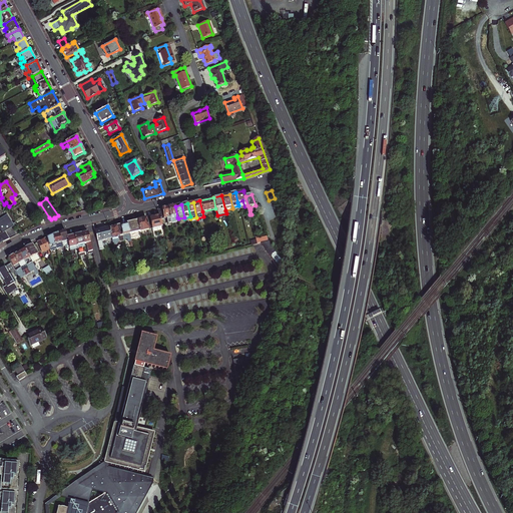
[(177,217),(175,206),(167,207),(171,223),(176,222),(175,218),(177,217)]
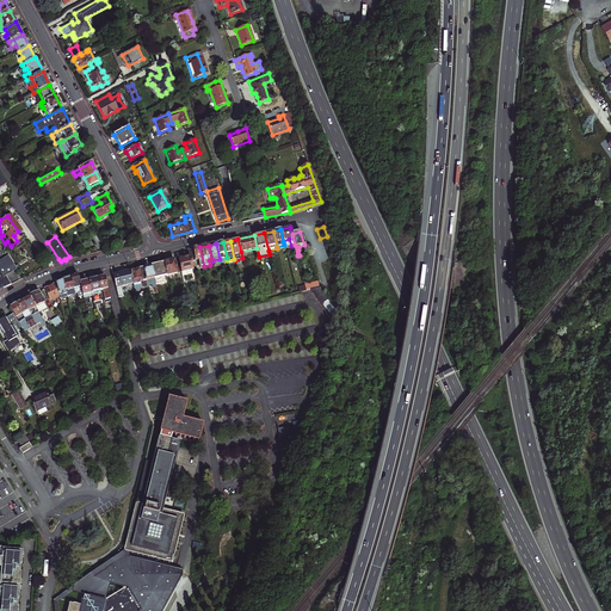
[(190,257),(191,263),(197,261),(198,267),(204,266),(199,247),(187,251),(190,257)]
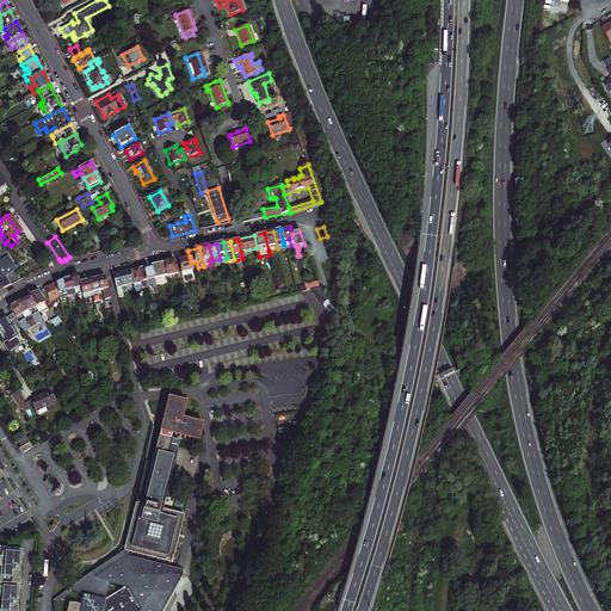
[(181,273),(192,271),(191,263),(190,257),(178,259),(181,272),(181,273)]
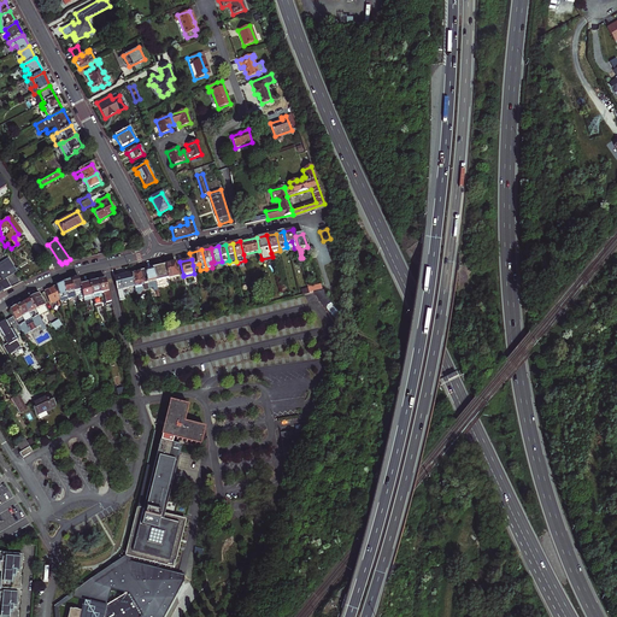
[(6,275),(12,271),(10,269),(13,266),(9,260),(0,265),(0,285),(5,291),(11,287),(6,275)]
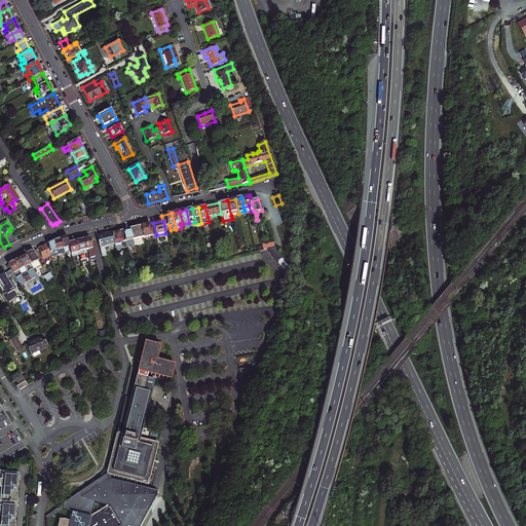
[(156,234),(153,223),(141,226),(143,237),(156,234)]
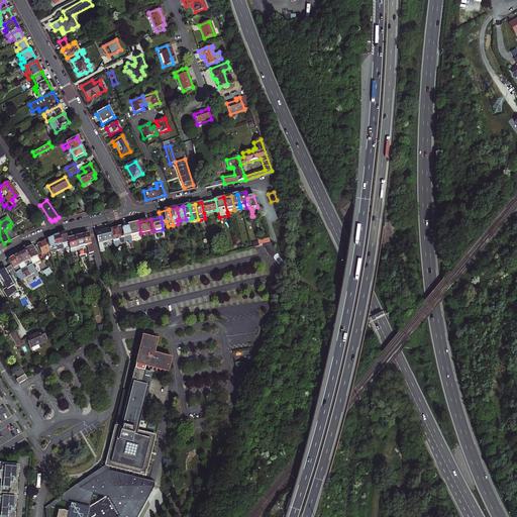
[(128,223),(128,225),(131,240),(141,238),(139,233),(140,233),(138,222),(137,221),(133,222),(133,223),(132,224),(131,223),(128,223)]
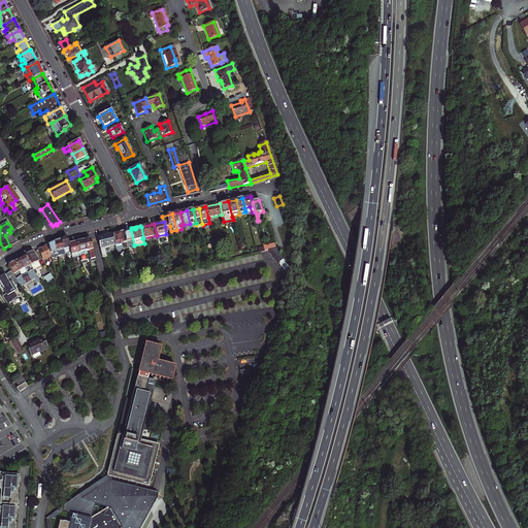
[(134,245),(131,230),(124,232),(126,242),(130,241),(132,249),(133,249),(134,250),(135,250),(134,245)]
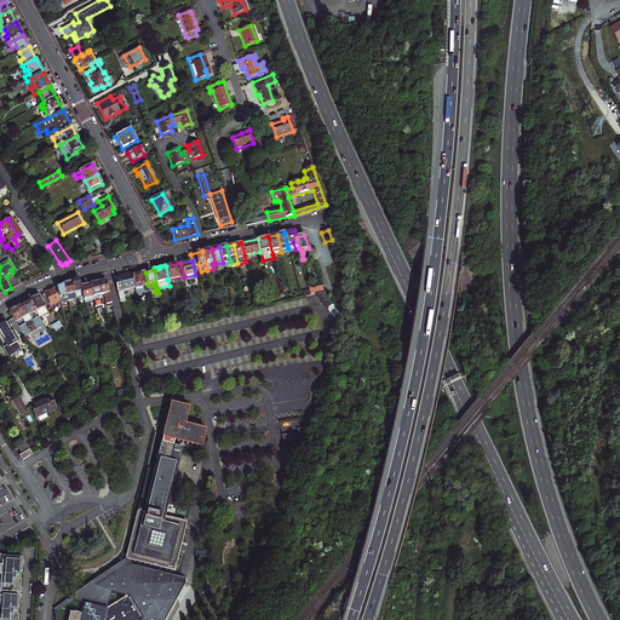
[(149,292),(148,285),(145,273),(132,275),(136,288),(137,296),(139,297),(143,292),(144,292),(149,292)]
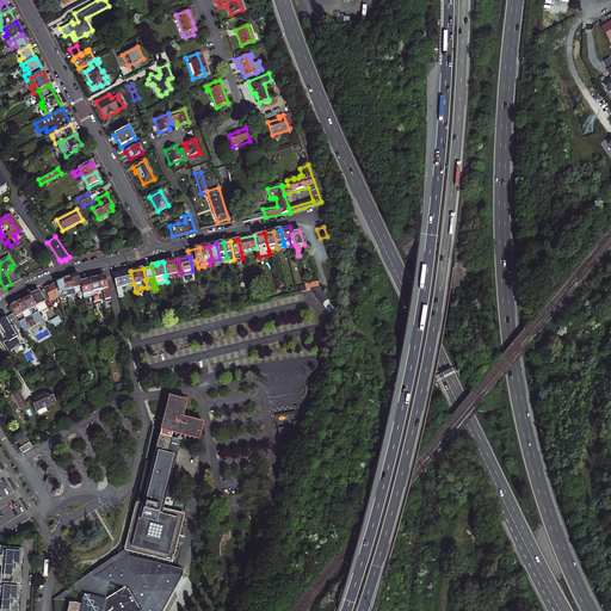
[(121,287),(134,284),(130,271),(112,276),(117,290),(118,297),(123,296),(122,289),(121,287)]
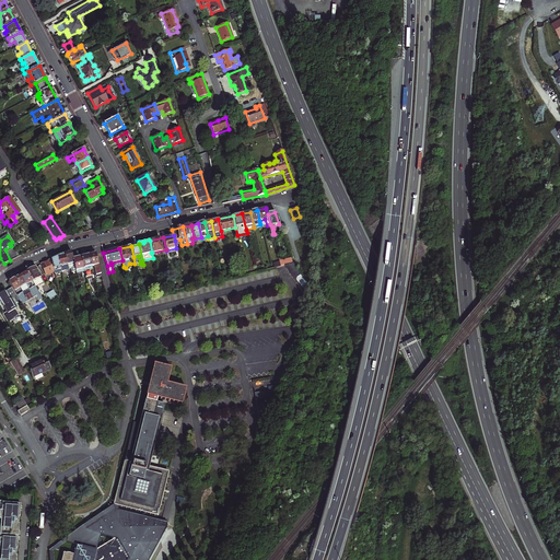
[(71,253),(65,255),(70,276),(73,275),(74,281),(78,280),(77,275),(73,259),(71,253)]
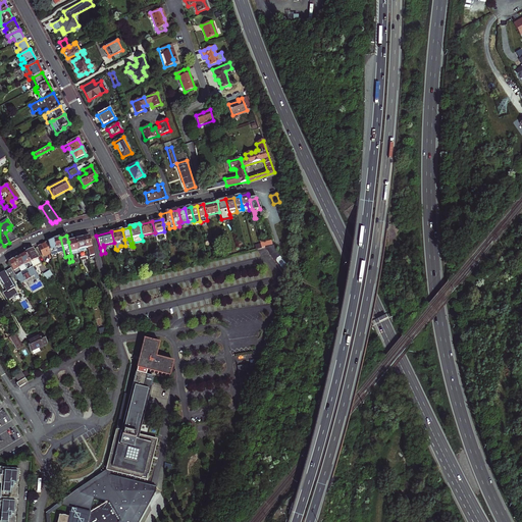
[(93,252),(89,237),(83,239),(86,252),(88,251),(89,253),(90,256),(94,255),(93,252)]
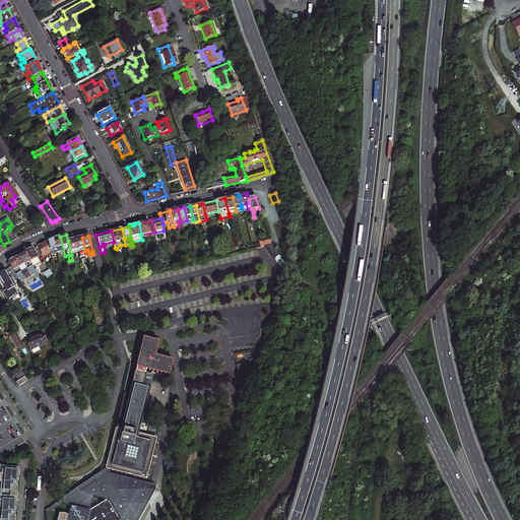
[(60,237),(54,239),(57,252),(57,253),(62,252),(62,253),(62,254),(64,262),(66,262),(65,256),(60,237)]
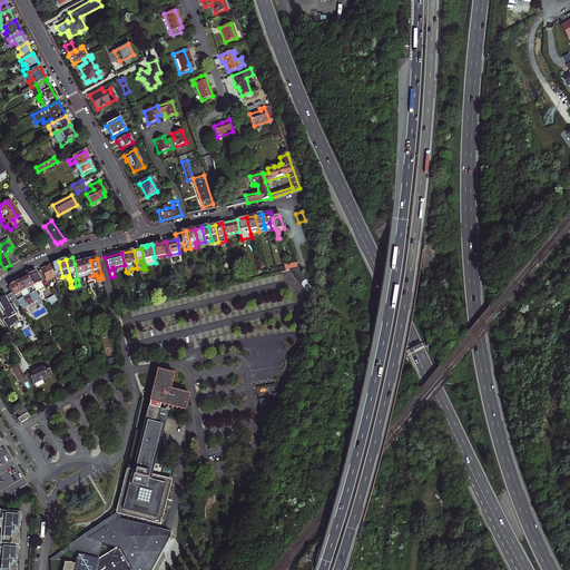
[(86,276),(94,275),(90,261),(82,262),(86,276)]
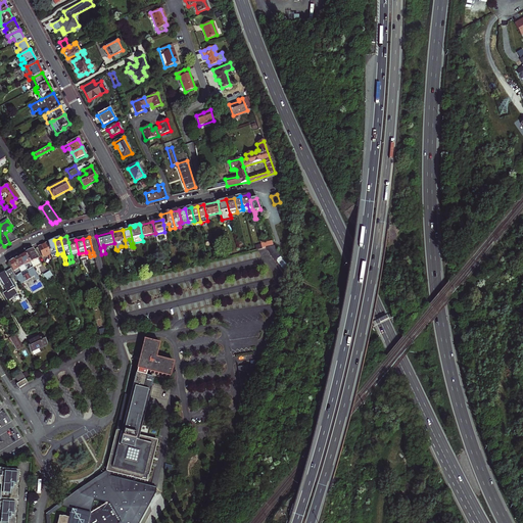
[(57,253),(54,240),(48,243),(50,253),(51,254),(57,253)]
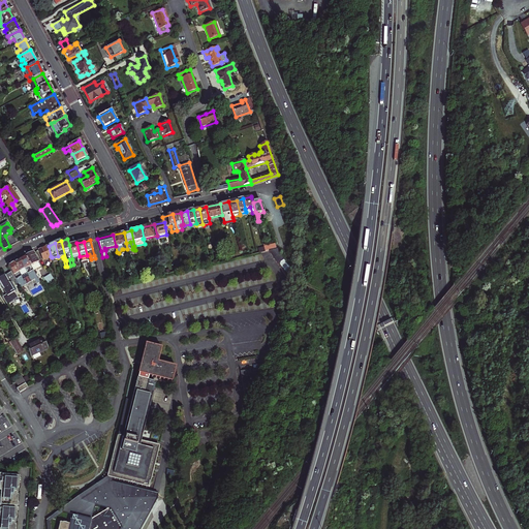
[(69,245),(72,259),(80,257),(80,256),(76,243),(69,245)]
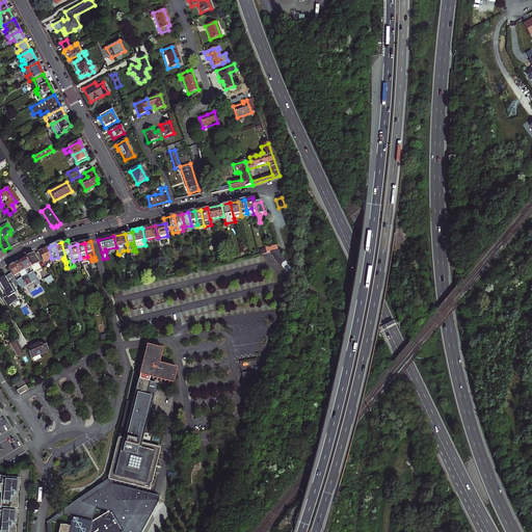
[(51,258),(49,247),(38,251),(44,262),(51,258)]
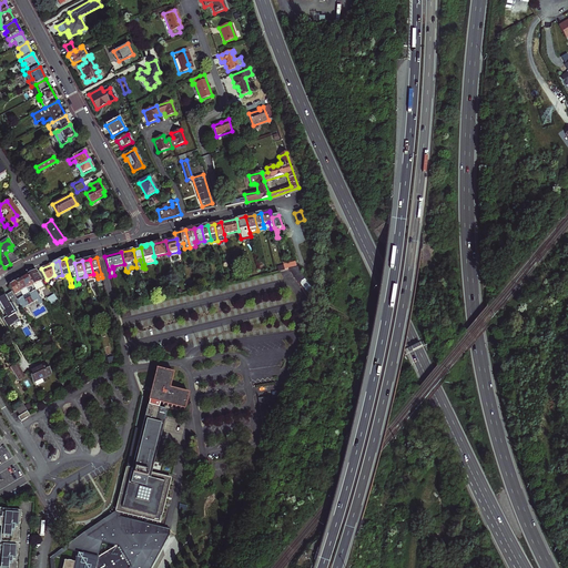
[(44,286),(36,272),(27,276),(37,292),(44,286)]
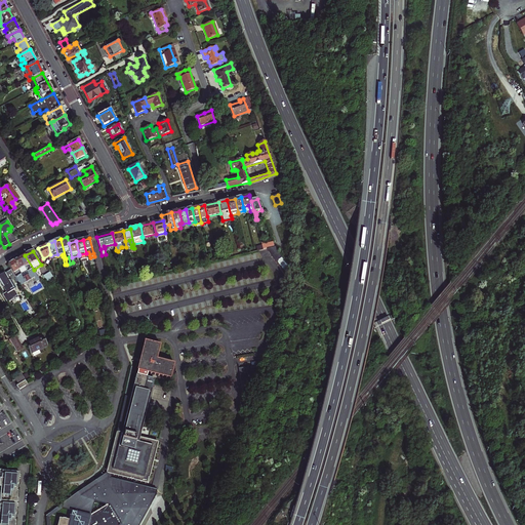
[(19,258),(32,279),(35,277),(37,282),(40,280),(34,270),(25,255),(19,258)]
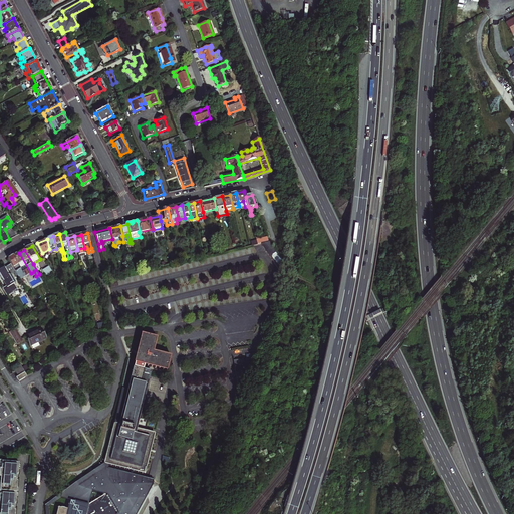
[(25,276),(31,273),(19,253),(13,256),(25,276)]
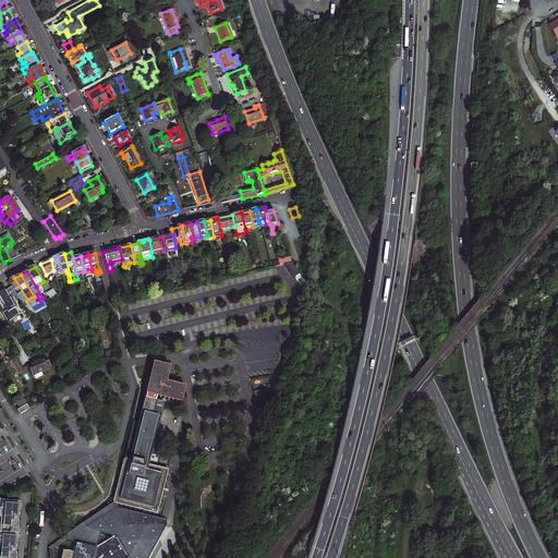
[(22,304),(27,300),(14,278),(9,281),(12,287),(16,295),(22,304)]
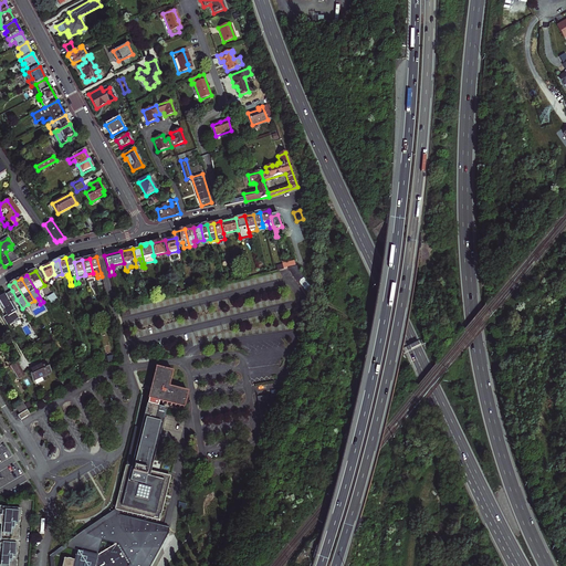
[(17,300),(12,291),(0,297),(0,303),(7,315),(3,318),(8,326),(12,323),(11,322),(19,318),(16,313),(18,312),(12,303),(17,300)]
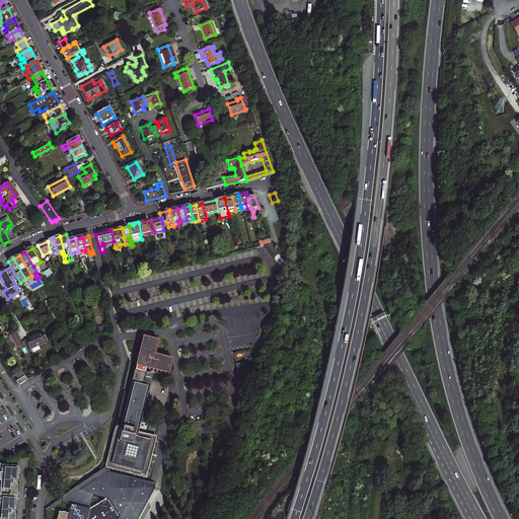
[(54,276),(50,270),(45,273),(48,279),(54,276)]
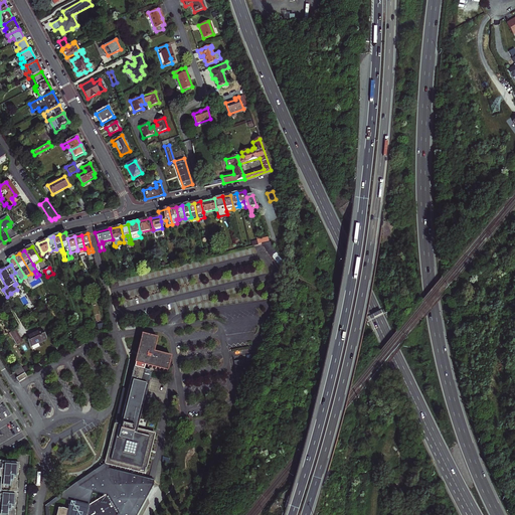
[(16,329),(9,333),(15,344),(22,340),(16,329)]
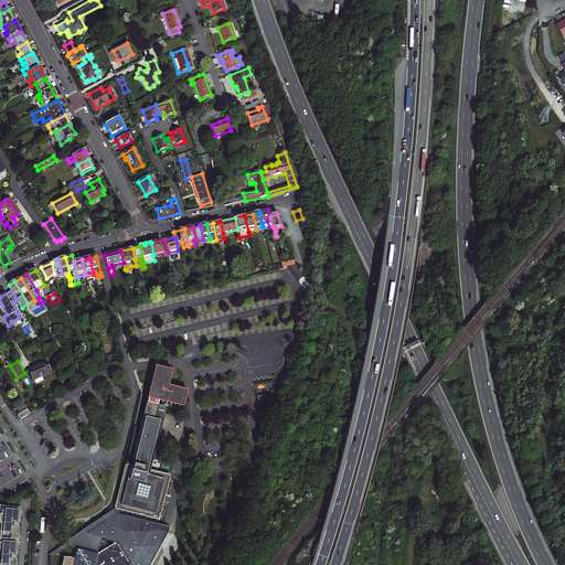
[(50,372),(45,363),(29,371),(33,381),(50,372)]
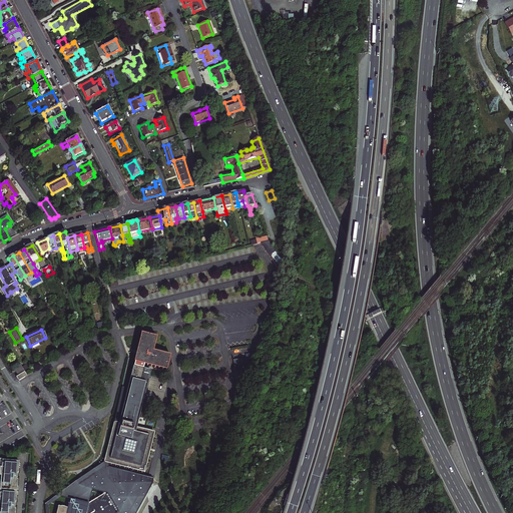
[(137,369),(138,365),(160,371),(162,365),(163,362),(164,356),(150,352),(154,338),(147,337),(144,336),(138,334),(131,363),(130,367),(116,423),(112,439),(109,439),(107,447),(110,448),(105,464),(142,473),(152,431),(131,426),(145,371),(137,369)]
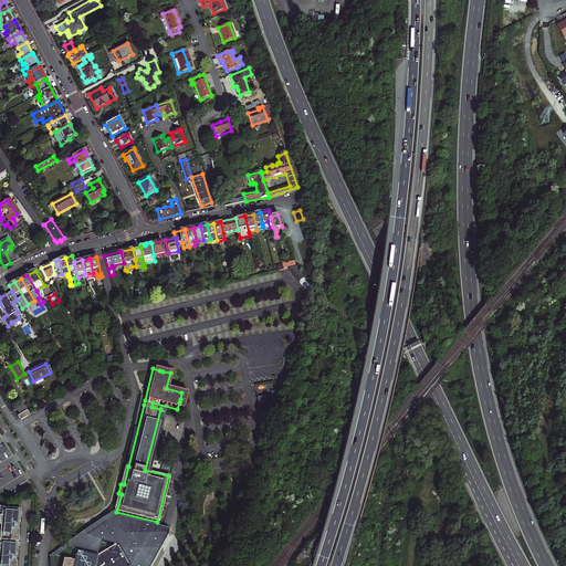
[(20,415),(27,411),(23,406),(17,410),(20,415)]
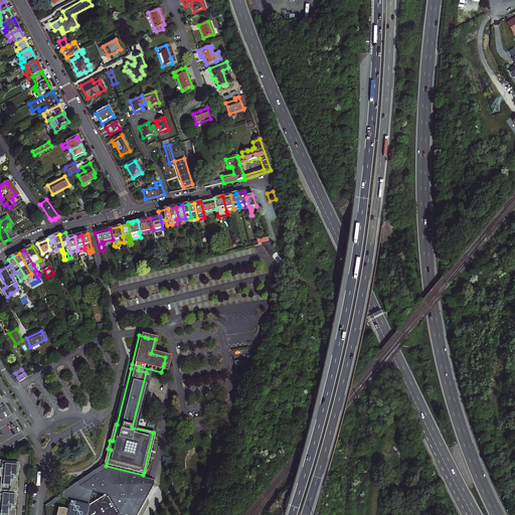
[(111,422),(107,440),(105,448),(101,465),(106,466),(111,450),(108,449),(110,441),(113,441),(117,424),(111,422)]
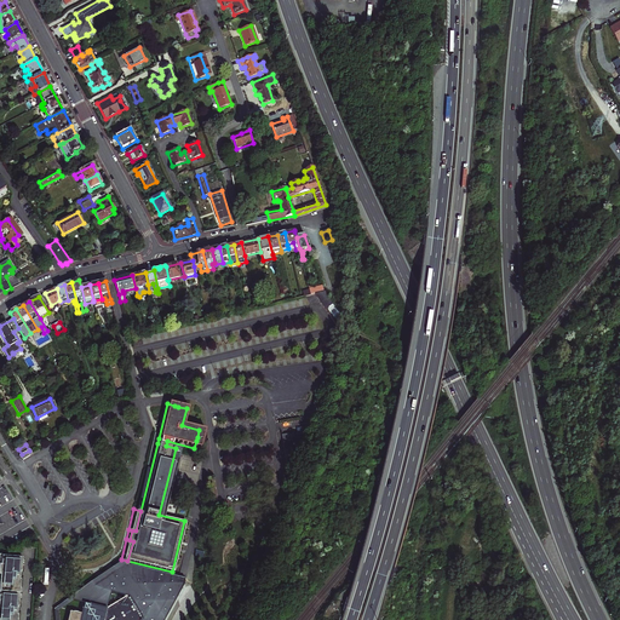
[(3,557),(1,566),(0,566),(0,575),(1,575),(0,585),(0,584),(0,619),(17,619),(18,616),(17,616),(18,610),(18,608),(19,608),(19,600),(19,596),(21,593),(21,591),(21,581),(21,575),(21,573),(22,573),(23,563),(23,561),(23,560),(3,557)]
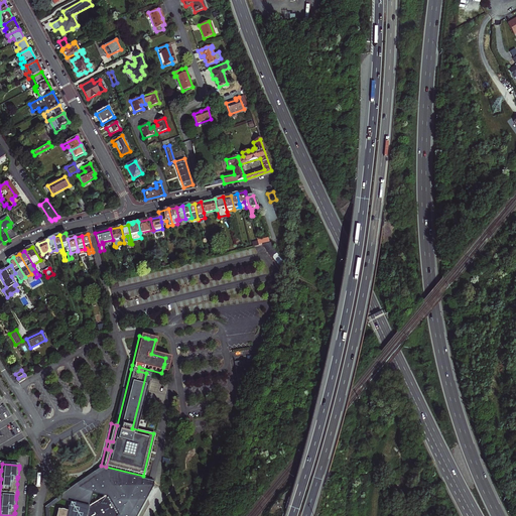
[(58,499),(68,502),(72,503),(79,499),(82,505),(88,507),(89,503),(92,504),(93,501),(96,501),(97,498),(100,499),(101,496),(104,496),(105,493),(118,496),(120,501),(122,504),(120,512),(118,515),(117,515),(116,515),(115,515),(134,515),(150,486),(151,482),(106,470),(106,467),(101,466),(58,499)]
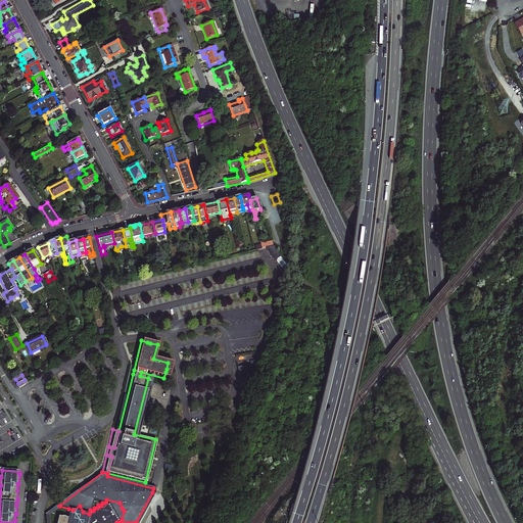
[(116,522),(117,522),(119,522),(120,522),(122,519),(124,511),(122,508),(120,503),(106,500),(105,503),(102,503),(101,506),(98,505),(97,508),(94,508),(93,511),(90,510),(89,514),(83,512),(80,506),(73,510),(68,509),(65,518),(59,516),(59,517),(57,516),(54,522),(116,522)]
